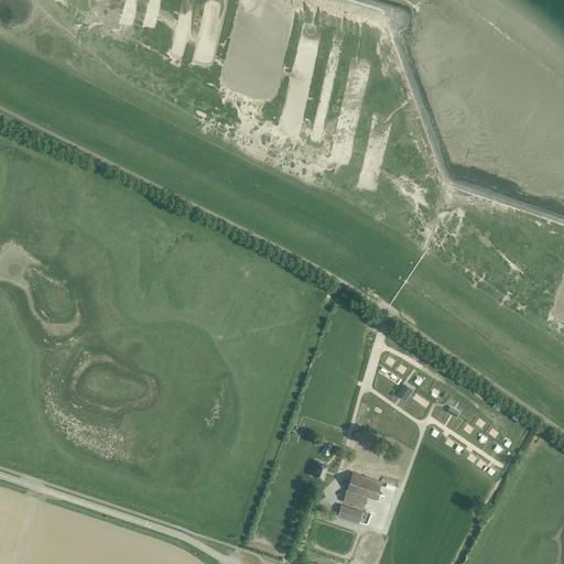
[(404,386),(399,394),(405,399),(412,390),(404,386)]
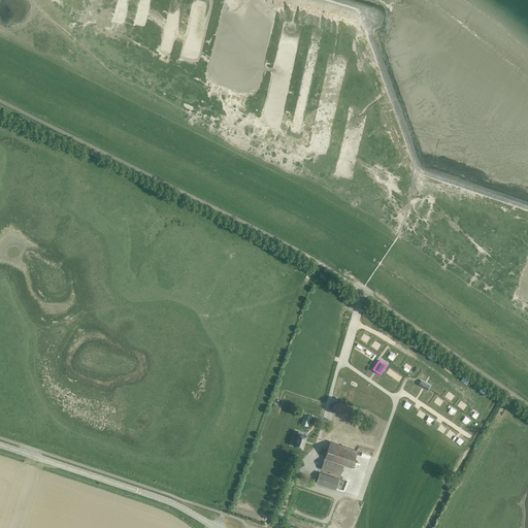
[(305,415),(301,424),(307,426),(310,417),(305,415)]
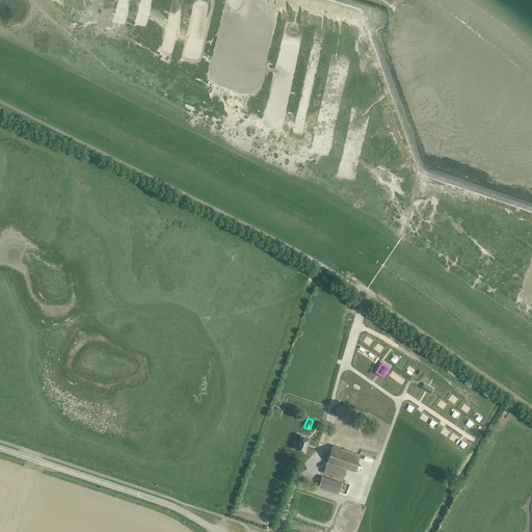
[(300,436),(296,450),(304,453),(309,439),(300,436)]
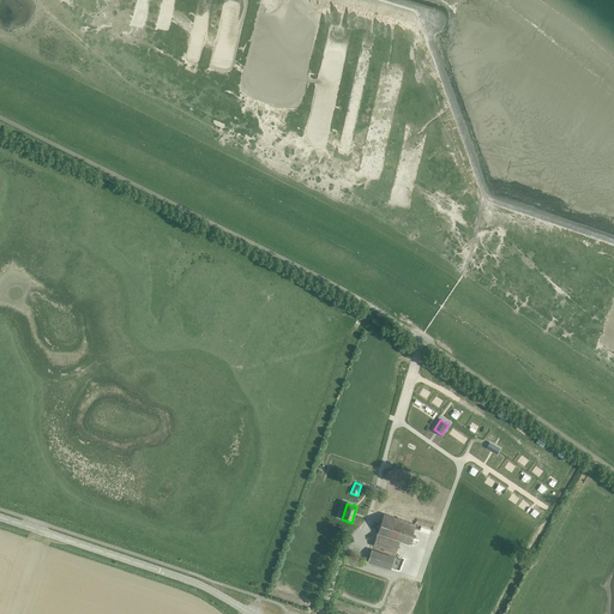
[(385,513),(378,534),(401,541),(409,545),(416,524),(385,513)]
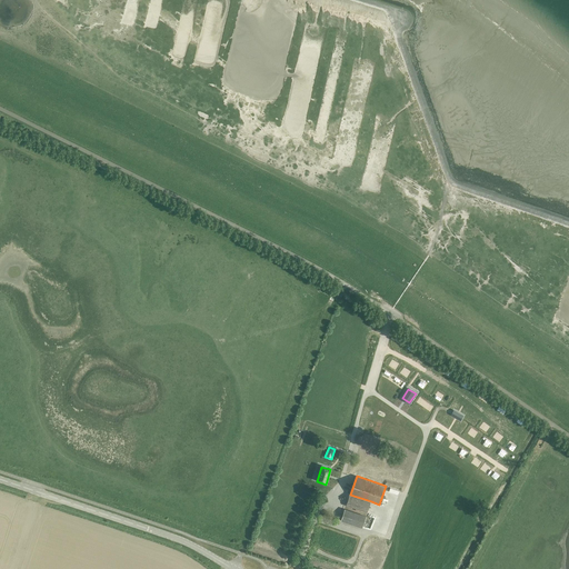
[(367,512),(371,501),(350,495),(346,506),(367,512)]
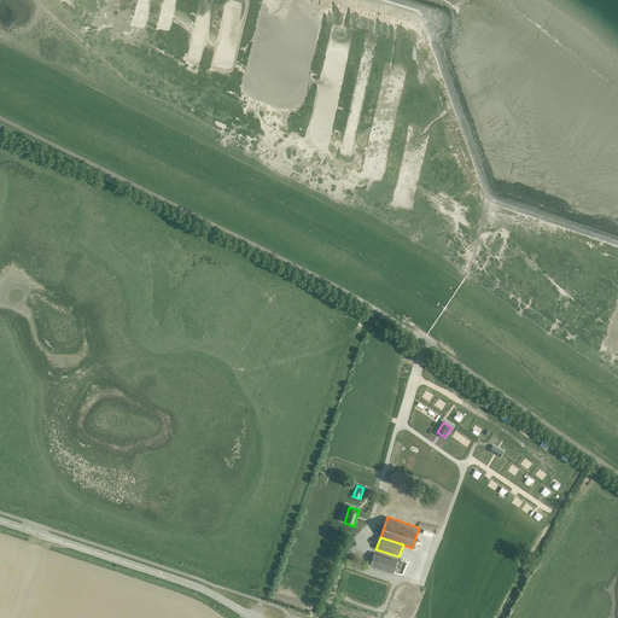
[(394,573),(397,561),(374,553),(371,565),(394,573)]
